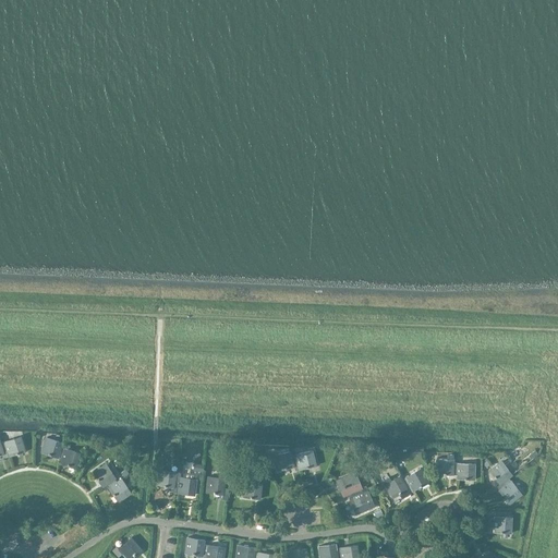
[(4,443),(0,444),(2,448),(5,447),(8,451),(9,457),(25,451),(20,436),(4,441),(4,443)]
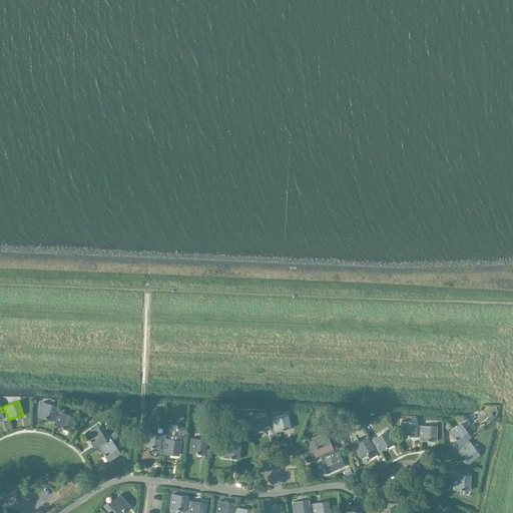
[(53,420),(57,421),(58,417),(54,416),(56,411),(57,407),(43,402),(38,416),(53,421),(53,420)]
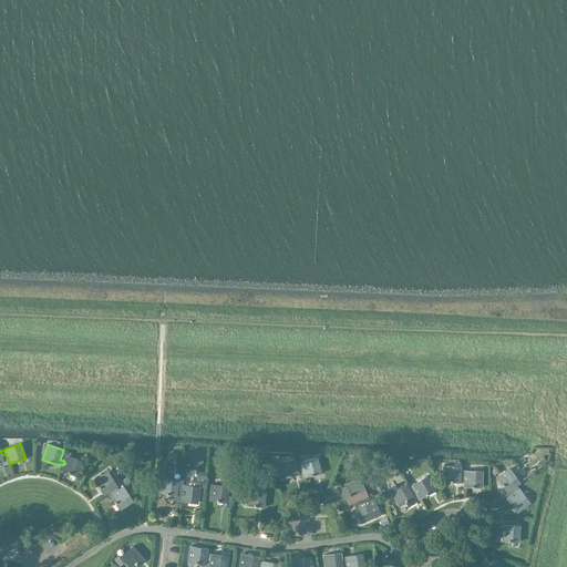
[(66,456),(62,454),(60,460),(64,461),(63,465),(61,471),(78,476),(83,461),(66,455),(66,456)]
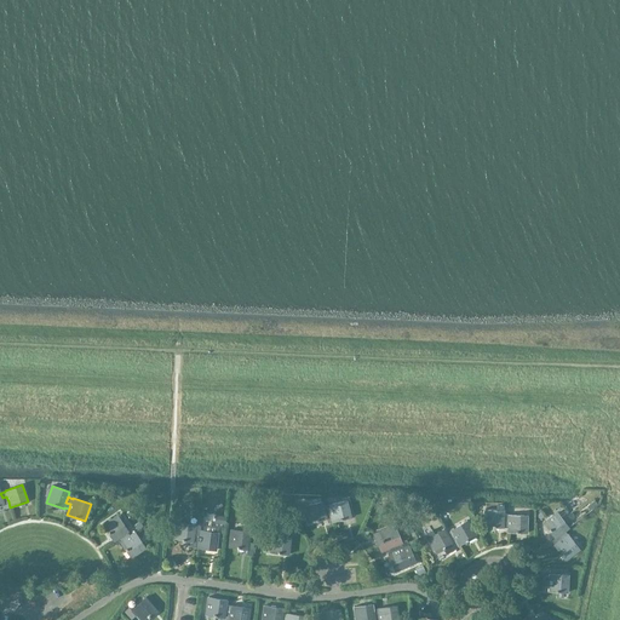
[(329,511),(333,522),(351,517),(346,500),(328,505),(323,506),(325,512),(329,511)]
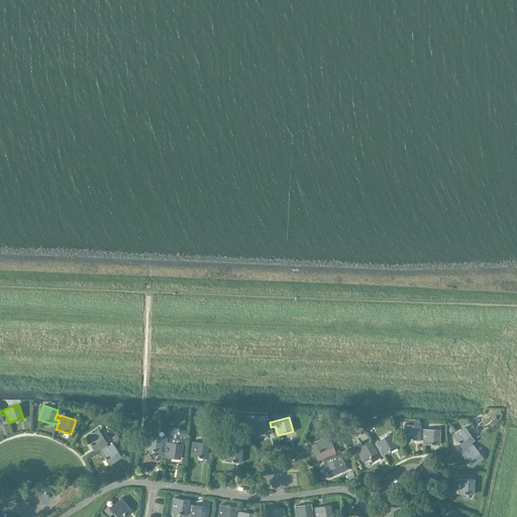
[(274,436),(278,435),(275,426),(271,427),(270,422),(269,418),(253,422),(257,436),(273,432),(274,436)]
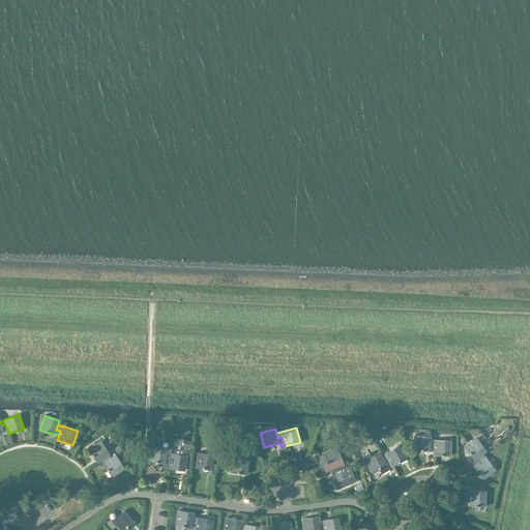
[(431,449),(435,449),(435,445),(431,445),(431,440),(431,436),(414,435),(414,450),(431,451),(431,449)]
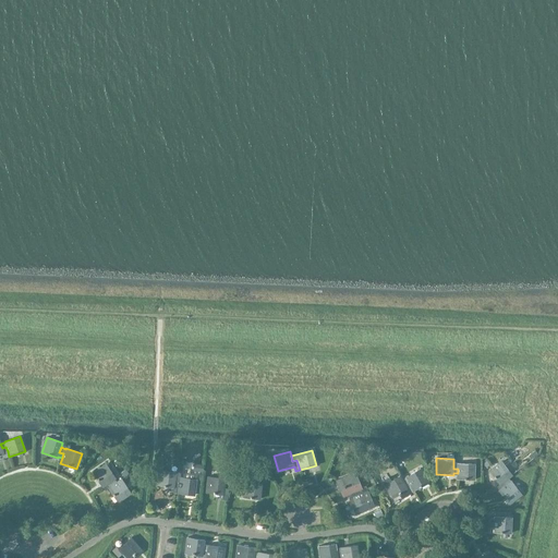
[(500,484),(502,487),(507,484),(505,481),(508,477),(512,474),(502,461),(489,471),(499,485),(500,484)]
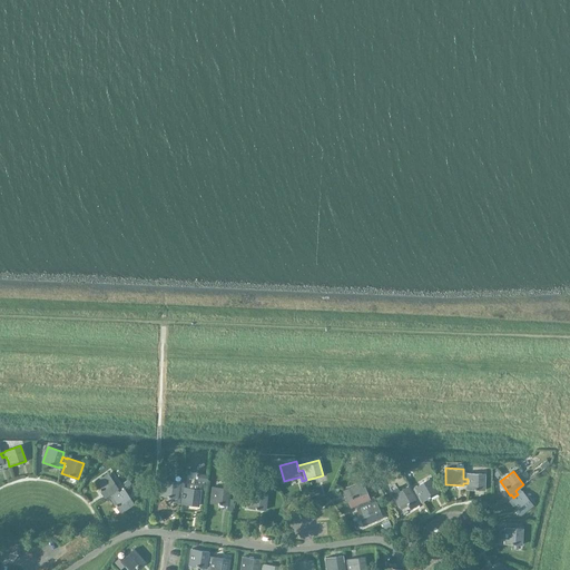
[(116,495),(119,492),(117,489),(118,488),(108,473),(95,483),(105,498),(109,494),(112,491),(116,495)]
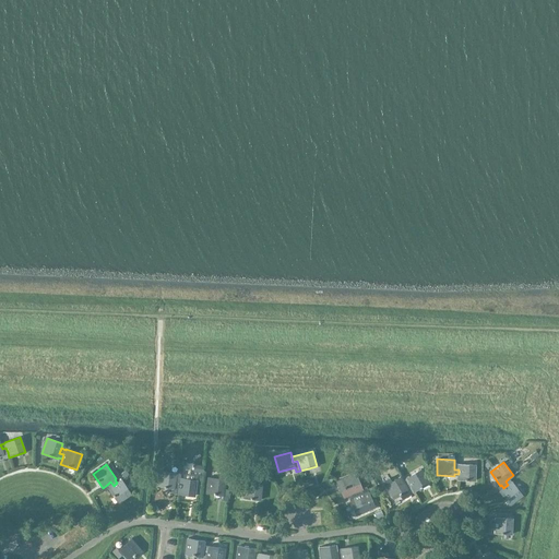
[(459,470),(459,474),(459,480),(475,480),(475,464),(459,464),(459,465),(454,464),(454,470),(459,470)]
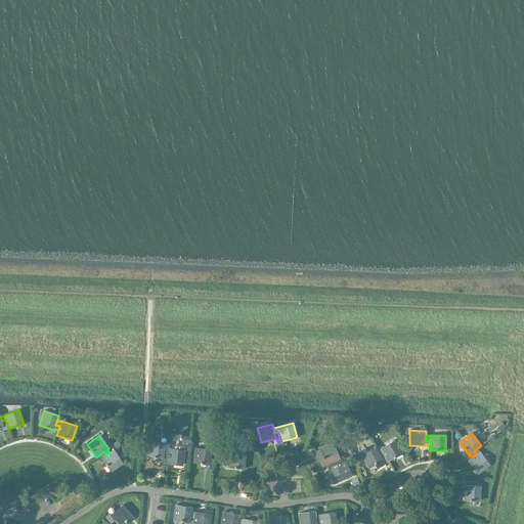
[(381,448),(378,450),(380,454),(384,452),(386,456),(389,462),(402,453),(394,440),(381,448)]
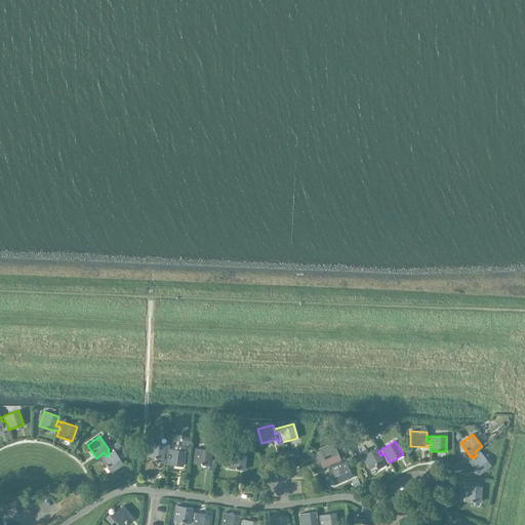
[(163,458),(167,458),(168,454),(164,453),(165,449),(165,444),(150,442),(148,457),(163,459),(163,458)]
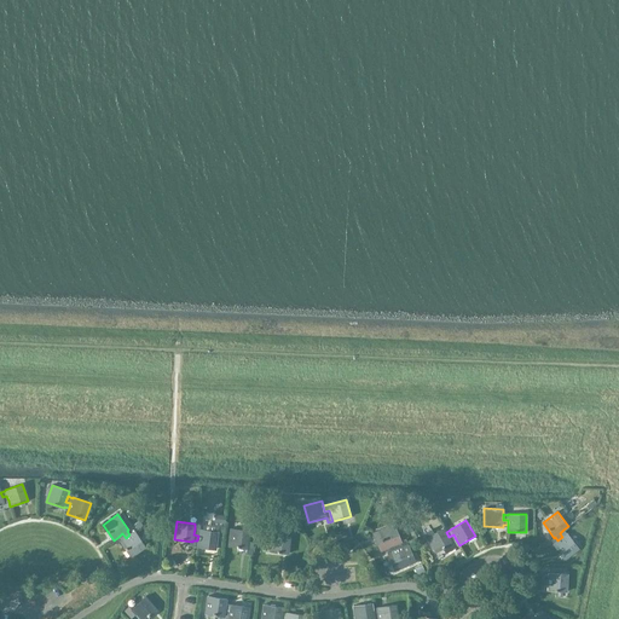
[(394,524),(374,533),(381,550),(386,548),(395,544),(397,549),(401,547),(409,544),(404,534),(399,537),(394,524)]
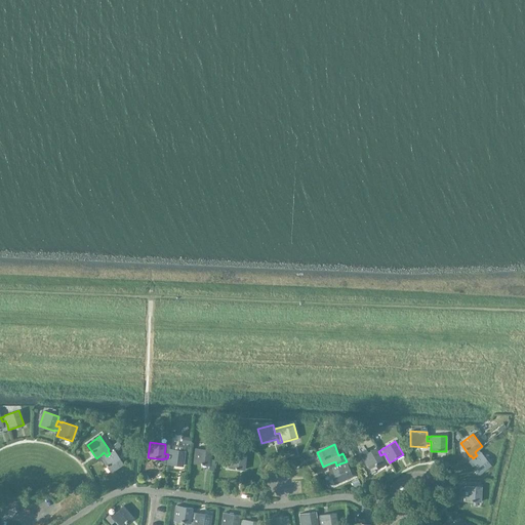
[(384,459),(387,457),(385,453),(380,455),(378,451),(375,447),(368,452),(366,448),(360,451),(370,469),(375,466),(377,469),(387,463),(384,459)]
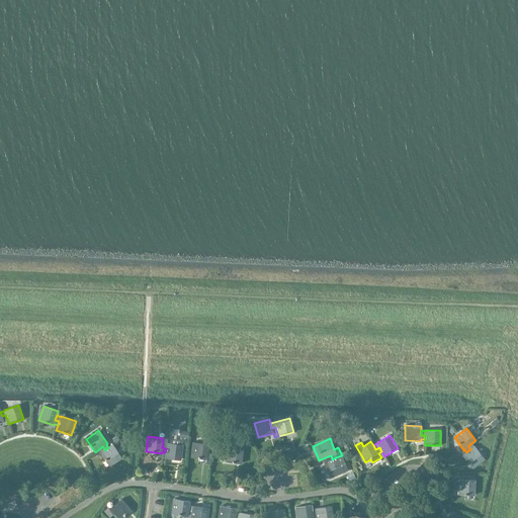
[(166,448),(165,452),(165,457),(180,460),(182,445),(167,442),(167,443),(163,443),(162,447),(166,448)]
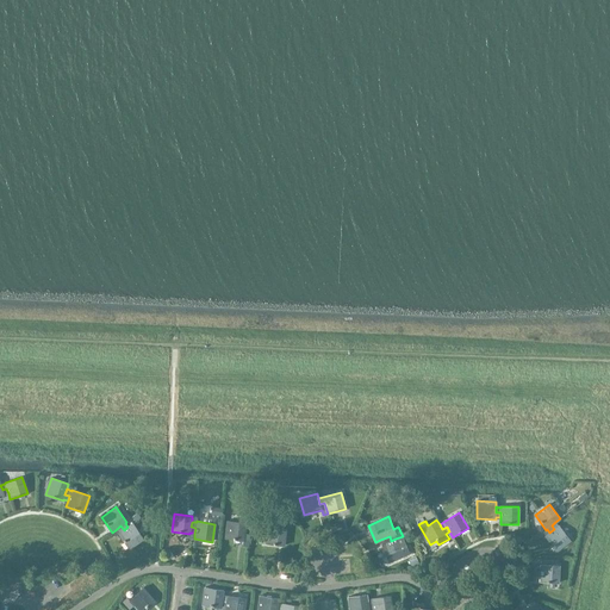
[(244,541),(246,523),(228,521),(225,539),(244,541)]
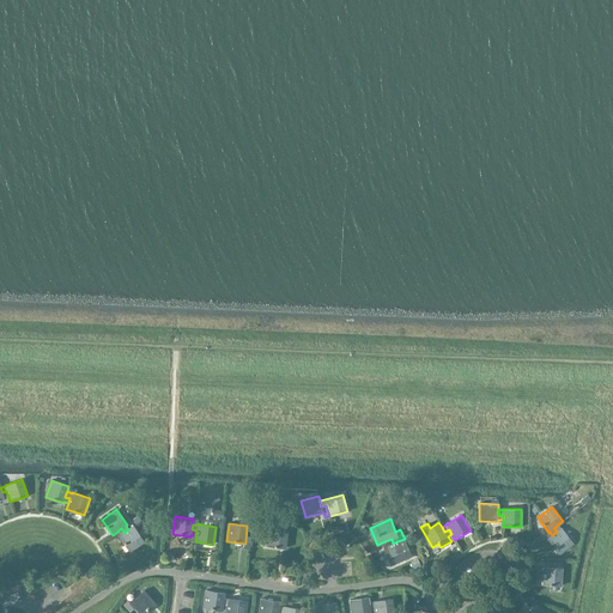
[(562,528),(558,525),(554,528),(557,532),(552,535),(547,539),(559,553),(574,542),(562,528)]
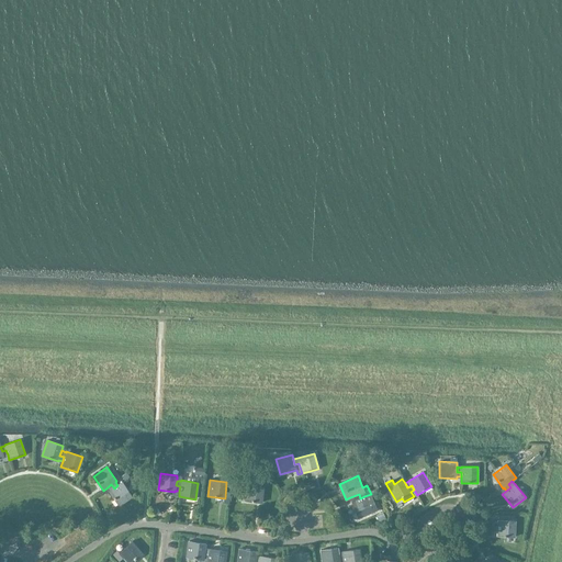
[(123,482),(117,485),(114,489),(111,484),(108,487),(110,491),(109,492),(119,505),(132,496),(123,482)]
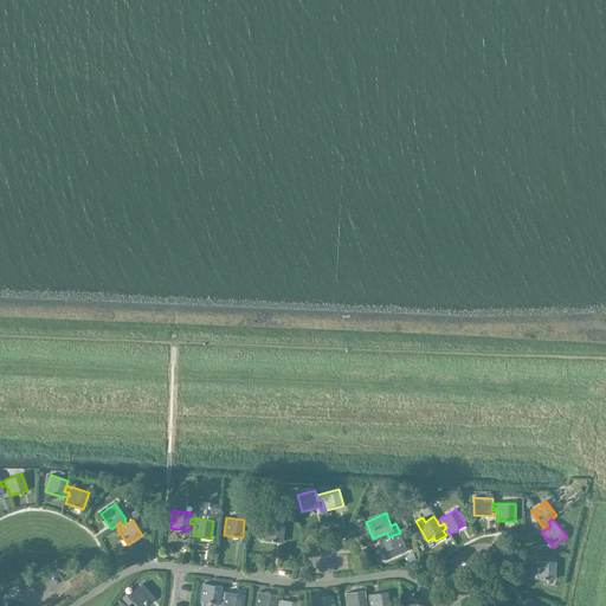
[(260,526),(259,539),(264,539),(264,541),(282,542),(284,524),(265,523),(260,522),(260,526)]
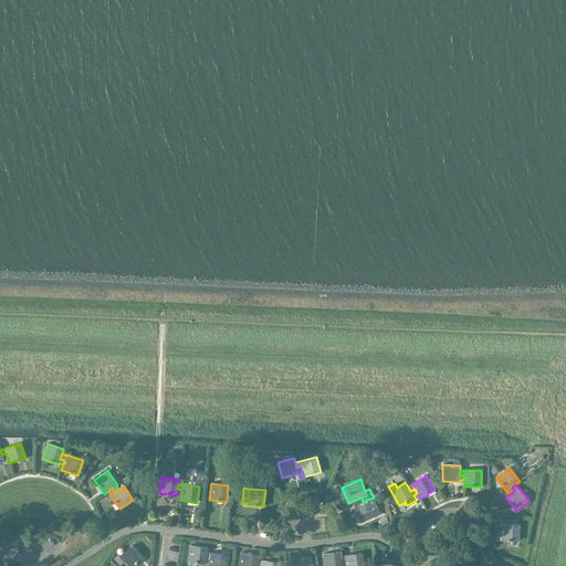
[(363,502),(362,498),(353,501),(355,505),(354,505),(360,522),(380,513),(374,498),(367,500),(363,502)]
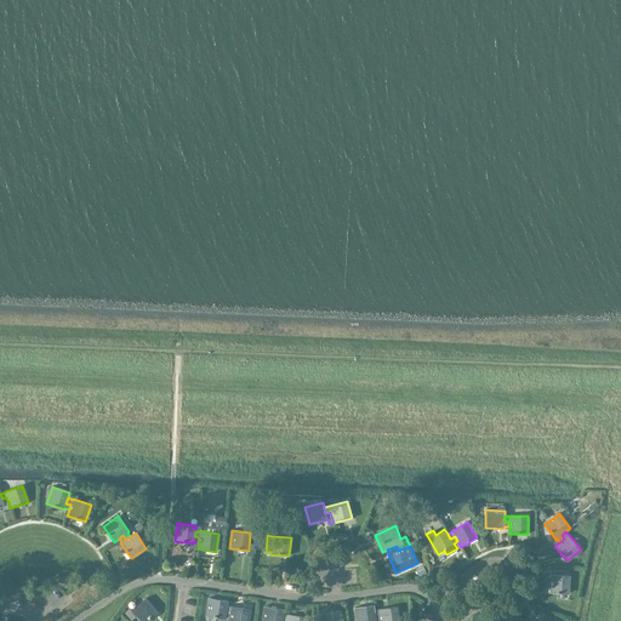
[(546,577),(545,587),(550,587),(550,593),(569,593),(569,575),(551,575),(551,579),(546,577)]
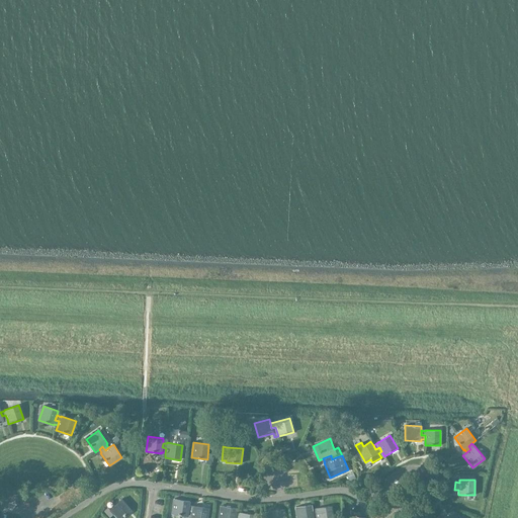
[(174,499),(171,517),(190,517),(191,515),(192,511),(188,510),(189,506),(190,498),(185,498),(184,501),(174,499)]
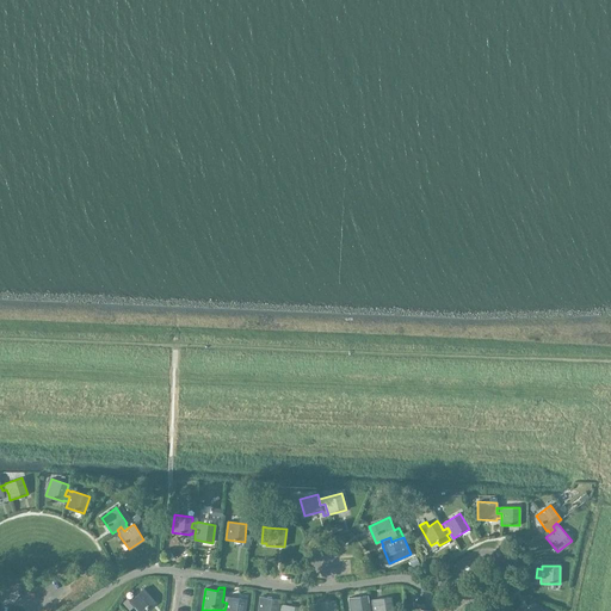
[(143,588),(129,600),(127,598),(122,603),(129,610),(134,606),(139,610),(144,610),(155,602),(143,588)]
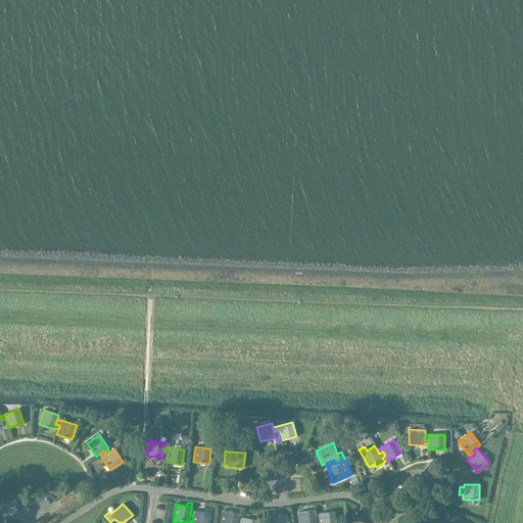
[(314,510),(298,512),(299,522),(320,522),(320,518),(316,519),(315,514),(314,510)]
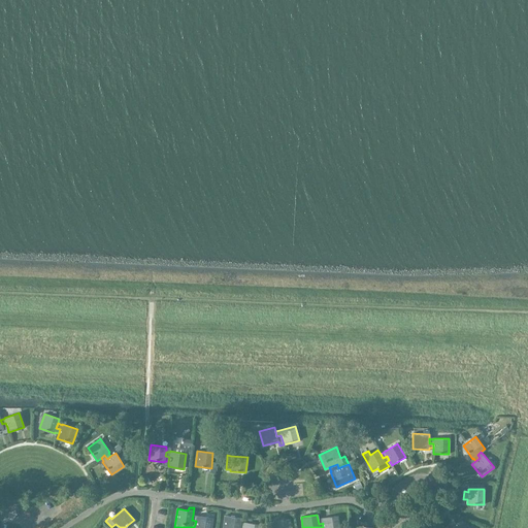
[(196,521),(195,525),(194,527),(210,527),(212,518),(197,516),(193,516),(192,520),(196,521)]
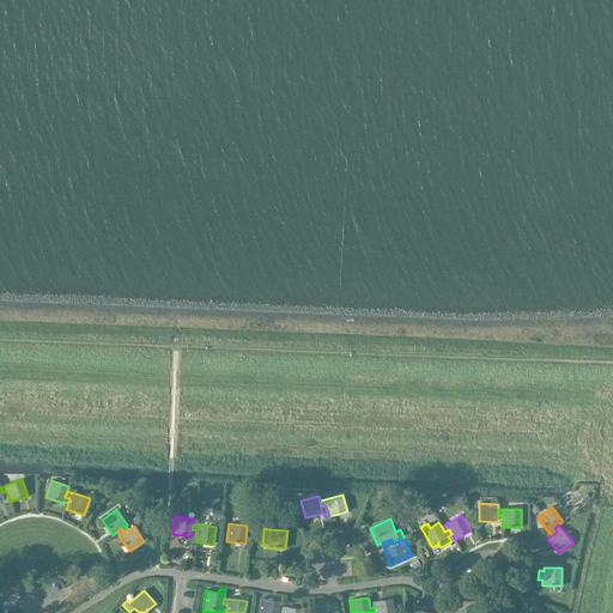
[(283,612),(278,612),(279,607),(280,601),(261,599),(259,612),(283,612)]
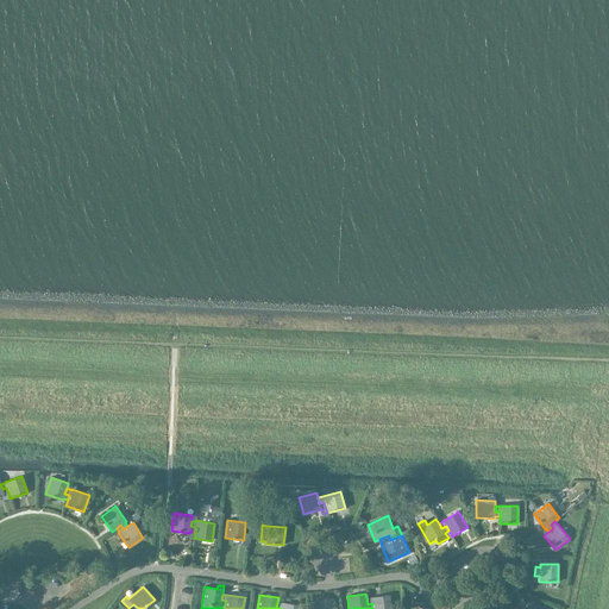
[(372,603),(372,608),(391,608),(389,595),(371,597),(371,598),(366,598),(368,604),(372,603)]
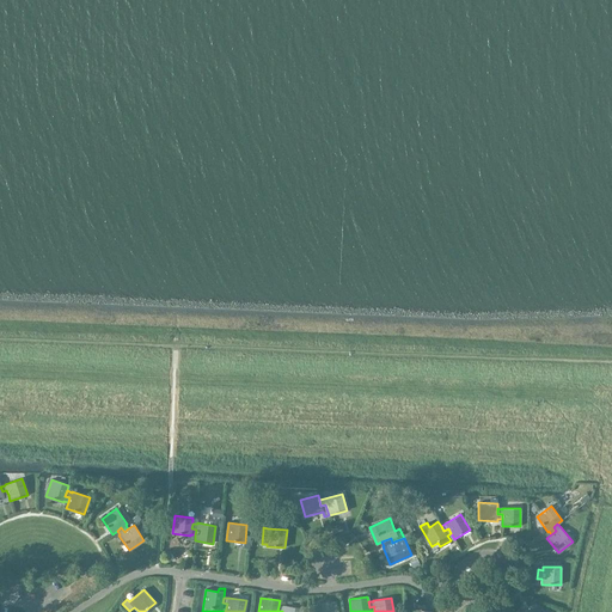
[(317,604),(317,611),(336,611),(335,601),(317,604)]
